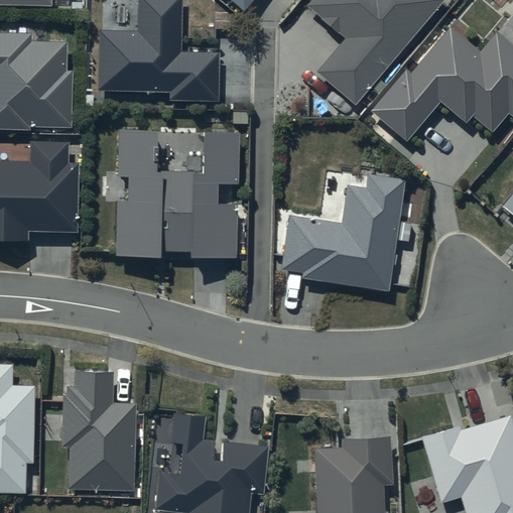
[(139,0),(139,29),(101,29),(101,89),(171,89),(171,99),(220,99),(221,52),(182,52),(181,0),(139,0)]
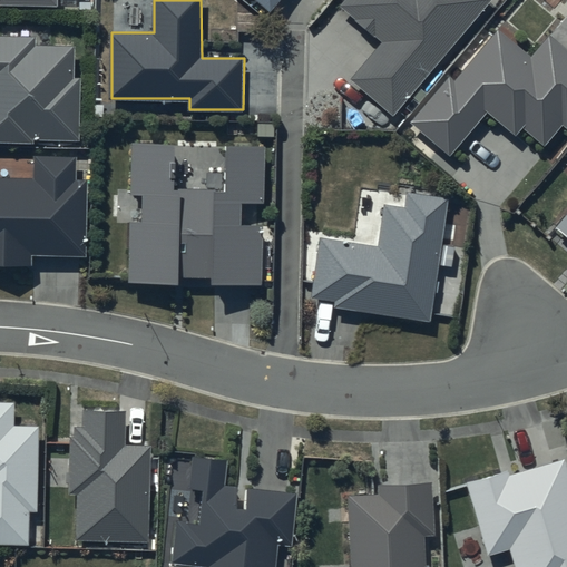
[(260,0),(271,9),(279,0),(260,0)]
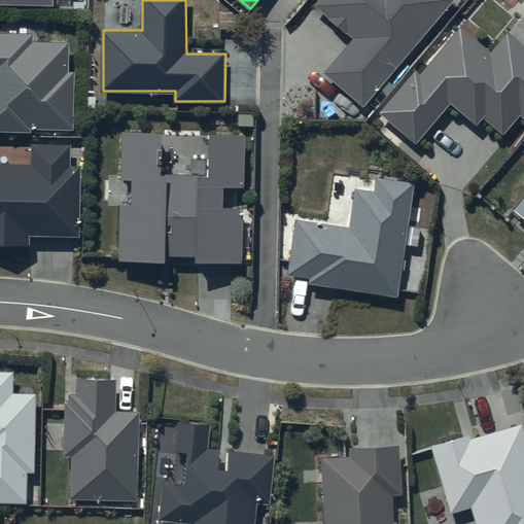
[(453,0),(320,0),(317,4),(332,16),(329,20),(346,34),(348,31),(355,37),(325,73),(365,107),(453,0)]
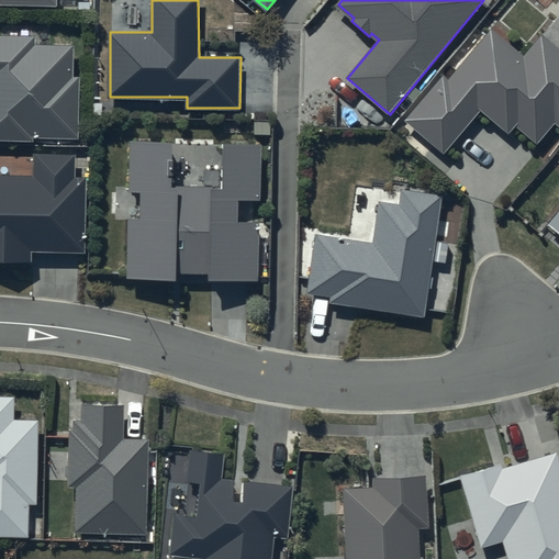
[(406,119),(444,153),(481,109),(509,132),(516,124),(537,143),(555,122),(558,124),(558,46),(544,34),(525,56),(492,29),(449,79),(445,75),(406,119)]
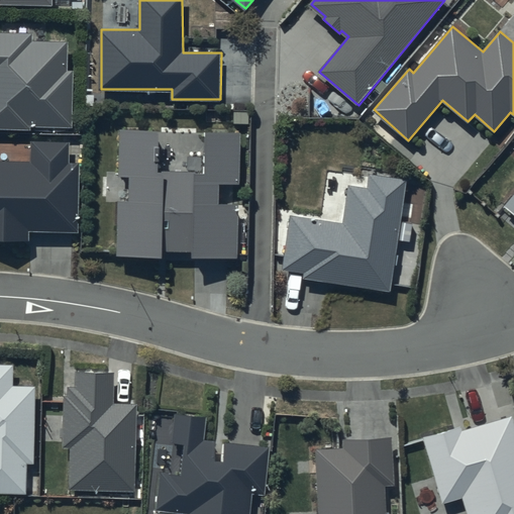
[(30,32),(0,31),(0,126),(27,127),(27,125),(71,126),(72,71),(66,71),(66,42),(30,41),(30,32)]
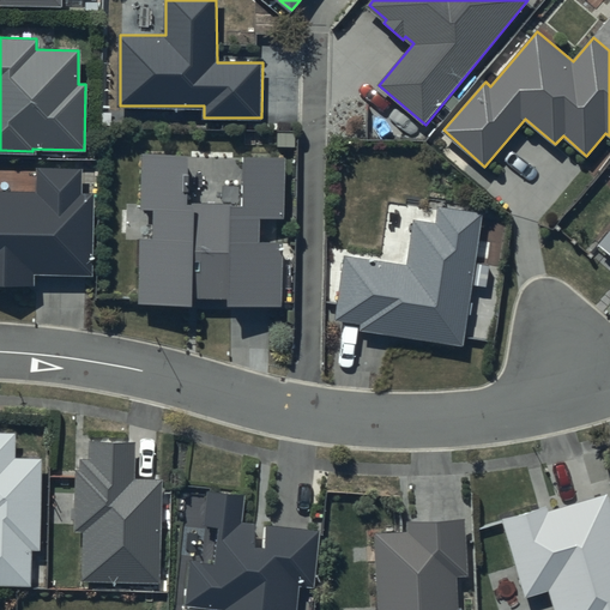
[(183,151),(138,151),(137,209),(149,209),(148,237),(136,237),(134,301),(185,302),(185,297),(219,297),(219,303),(278,303),(279,242),(252,241),(253,215),(281,215),(281,159),(240,159),(240,205),(183,204),(183,151)]
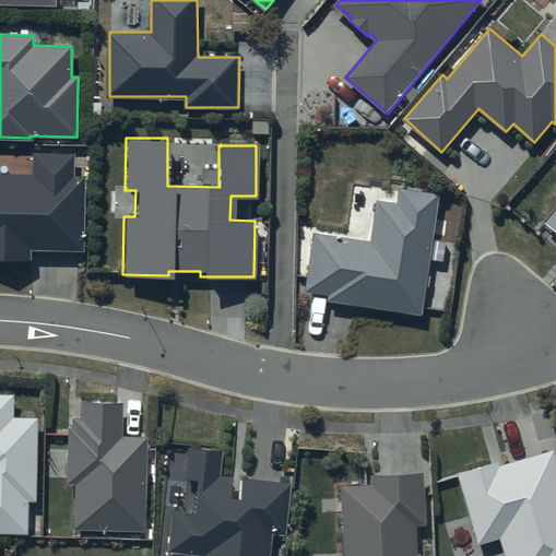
[(32,175),(0,174),(0,258),(28,259),(30,249),(82,251),(84,175),(73,175),(74,154),(32,153),(32,175)]
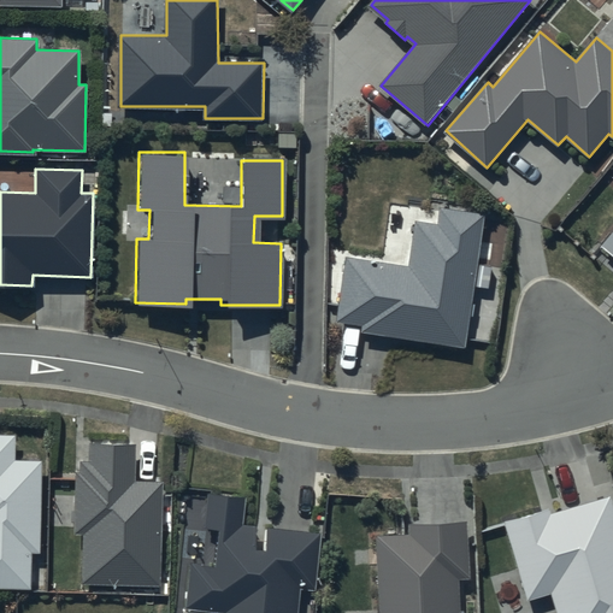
[(412,266),(348,258),(337,322),(363,325),(363,331),(466,348),(485,214),(441,208),(438,224),(418,222),(412,266)]
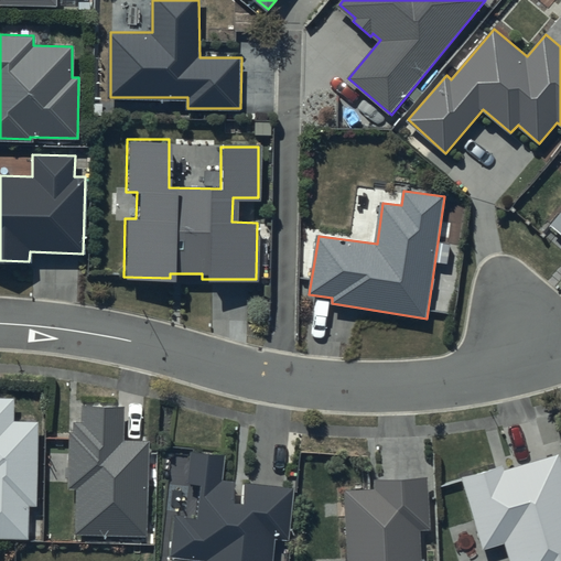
[(560,212),(551,224),(560,232),(560,212)]
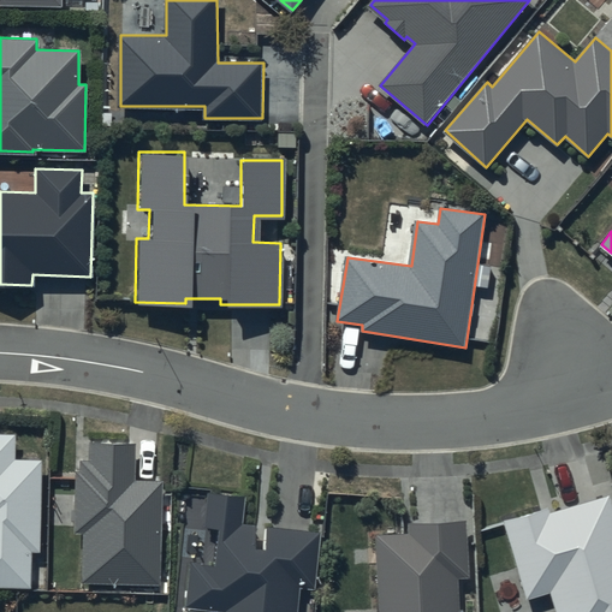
[(0,433),(0,587),(29,587),(29,553),(39,553),(39,459),(13,459),(13,434),(0,433)]
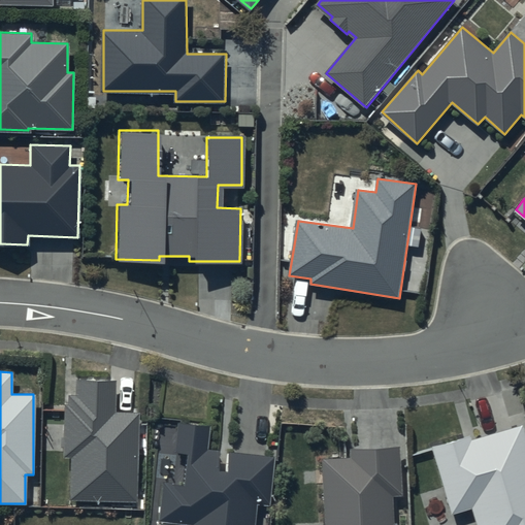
[(69,457),(69,500),(136,501),(137,414),(115,413),(115,379),(74,378),(74,395),(67,395),(67,405),(64,405),(63,457),(69,457)]
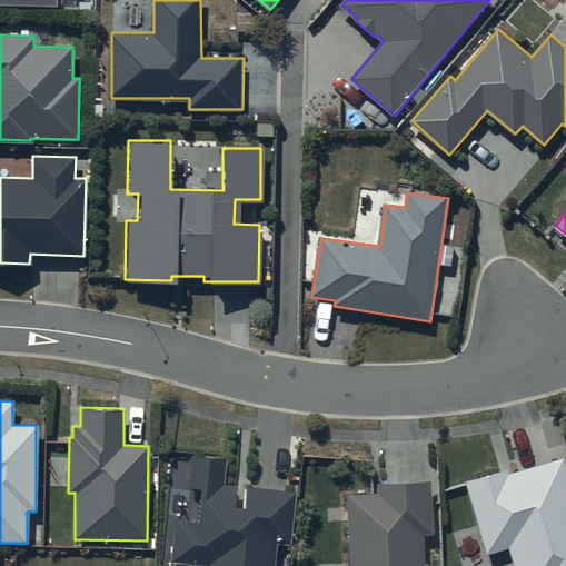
[(228,459),(194,455),(190,486),(202,488),(199,523),(177,520),(172,559),(209,564),(209,565),(275,565),(278,543),(291,545),(297,493),(225,485),(228,459)]
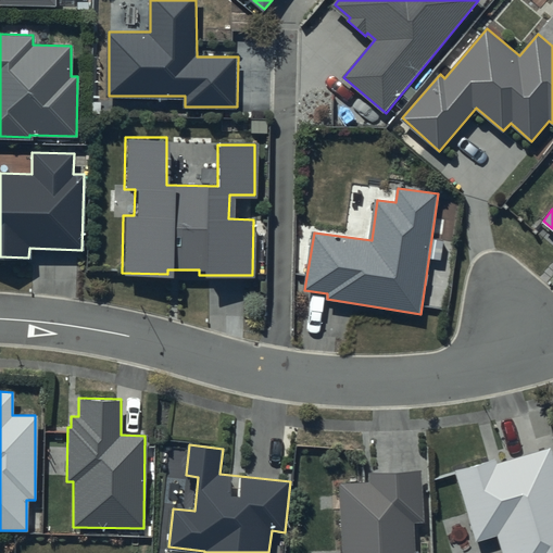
[(497,460),(456,472),(476,542),(499,536),(503,552),(552,552),(552,448),(498,463),(497,460)]
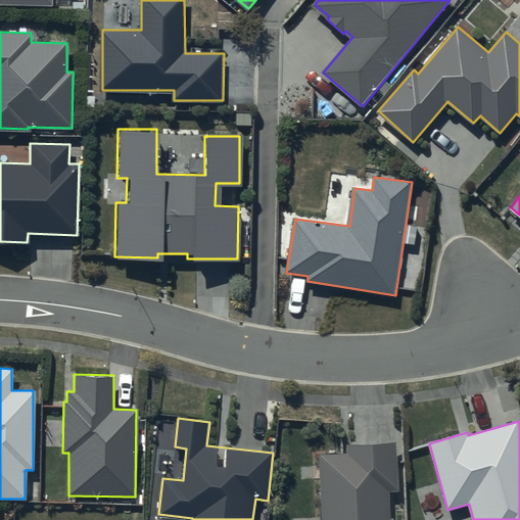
[(394,440),(344,442),(344,453),(317,454),(320,519),(388,519),(387,490),(396,490),(394,440)]
